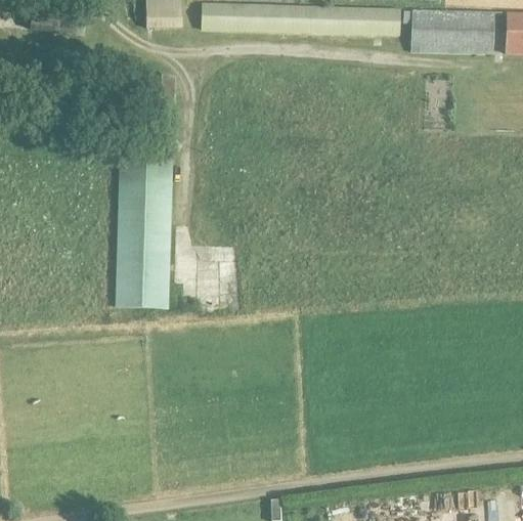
[(183,27),(182,0),(146,0),(147,28),(183,27)]
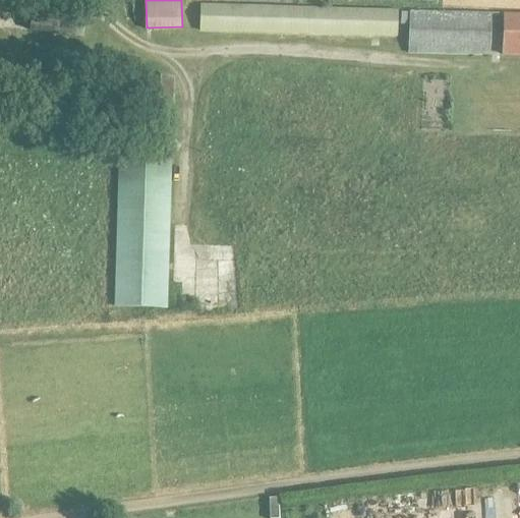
[(201,4),(200,30),(398,36),(399,8),(201,4)]
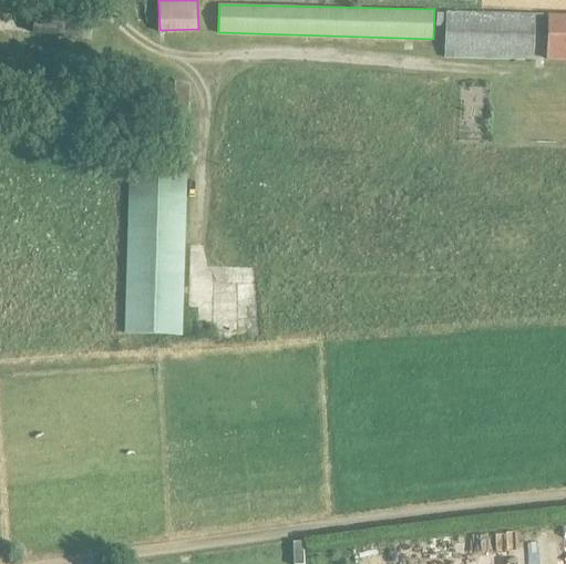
[(535,48),(535,38),(535,12),(446,10),(445,57),(535,59),(535,48)]
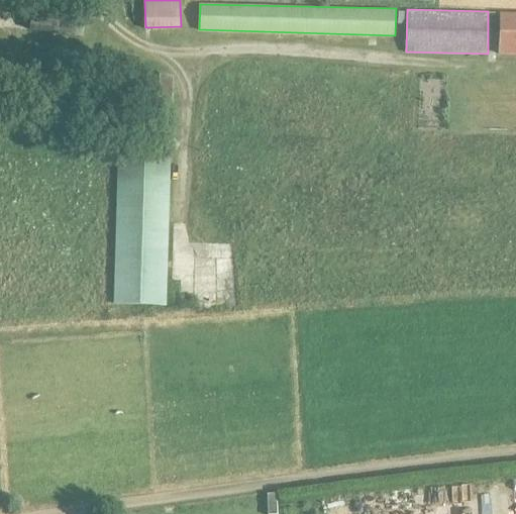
[(515,11),(500,11),(500,34),(499,43),(499,54),(515,54),(515,11)]
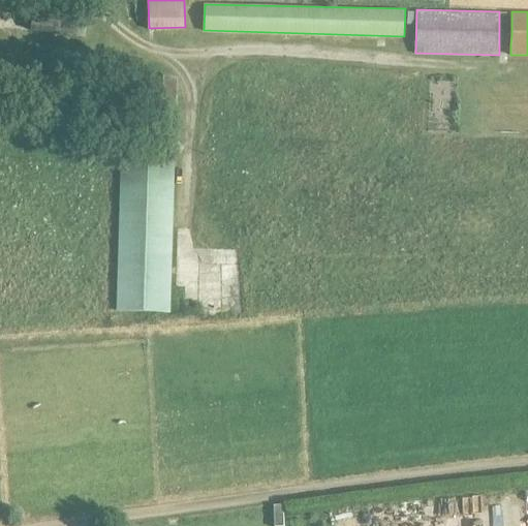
[(122,158),(117,310),(169,311),(175,160),(122,158)]
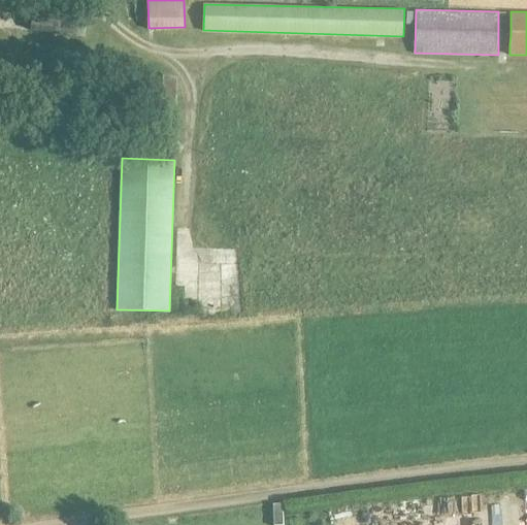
[(266,521),(277,520),(276,499),(265,499),(266,521)]
